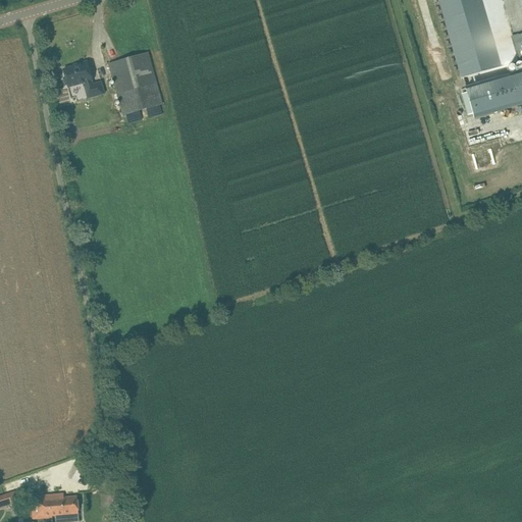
[(438,0),(461,79),(521,60),(521,6),(520,0),(438,0)]
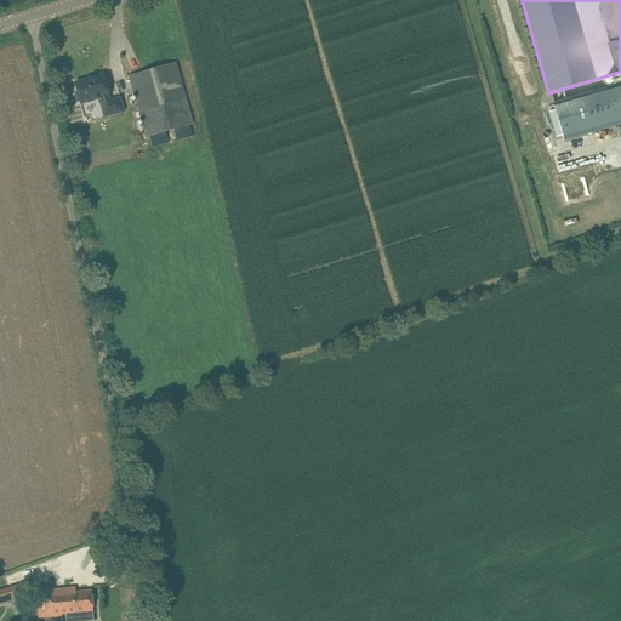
[(176,63),(129,77),(146,137),(193,124),(186,98),(176,63)]
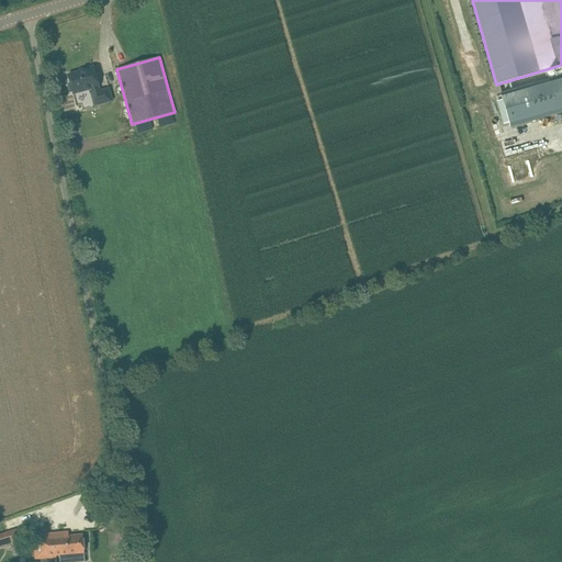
[(74,94),(90,90),(94,107),(112,101),(109,89),(99,91),(98,88),(99,87),(93,67),(79,70),(79,72),(68,76),(70,83),(68,85),(70,92),(72,91),(74,94)]
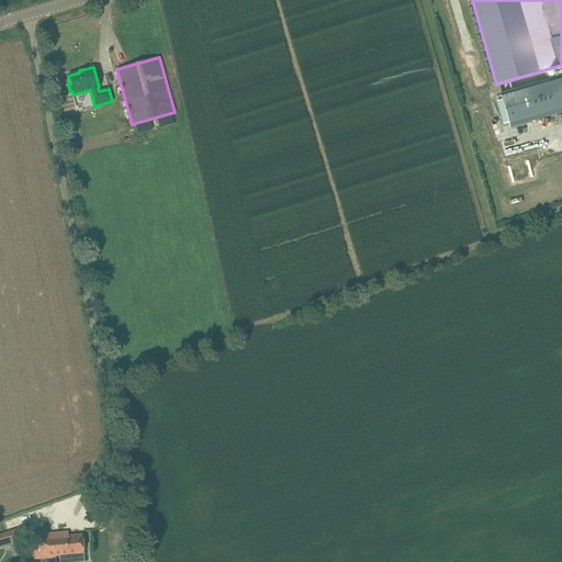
[(561,76),(499,94),(502,101),(497,102),(502,120),(507,119),(509,128),(561,113),(561,76)]
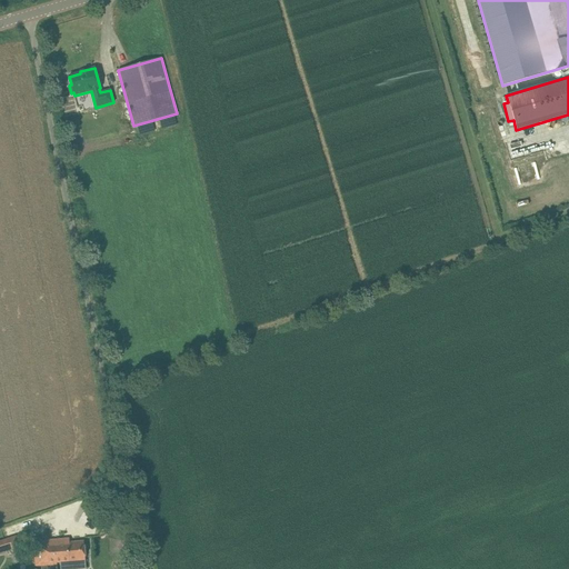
[(138,500),(135,491),(127,495),(130,503),(138,500)]
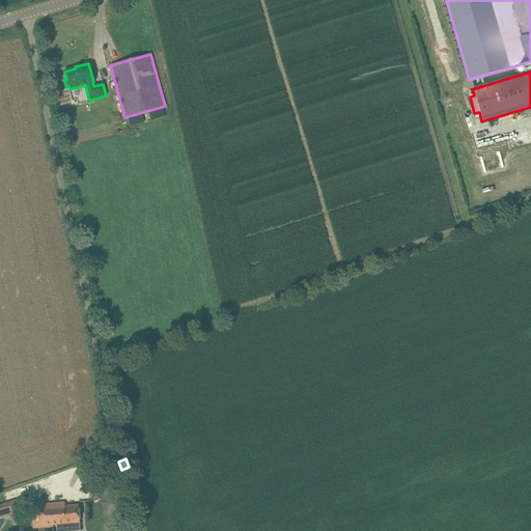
[(64,503),(49,504),(50,513),(52,513),(53,525),(80,523),(78,506),(65,507),(64,503)]
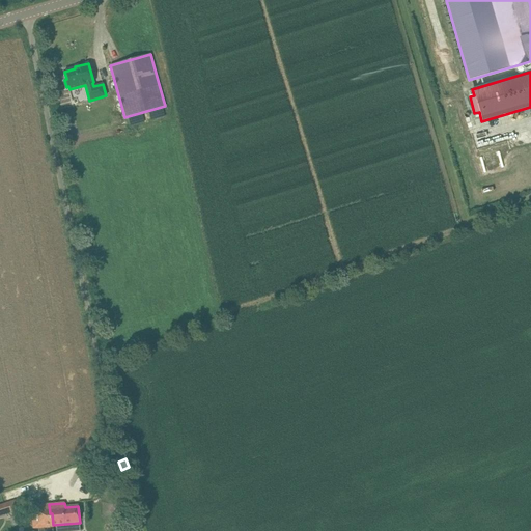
[(53,526),(53,525),(52,513),(50,513),(49,504),(32,506),(34,528),(40,527),(40,530),(52,530),(52,526),(53,526)]
